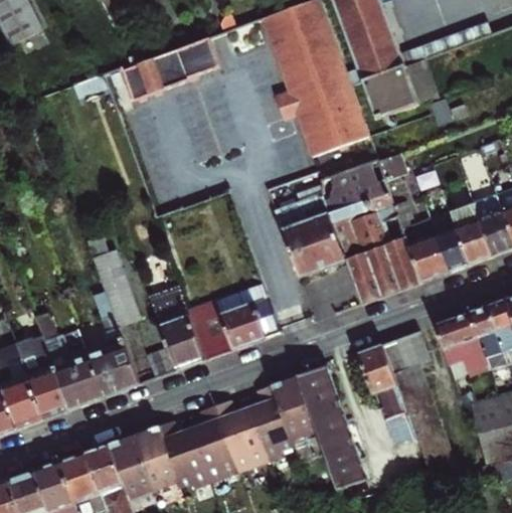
[(0,23),(10,42),(41,26),(27,0),(0,0),(0,23)]
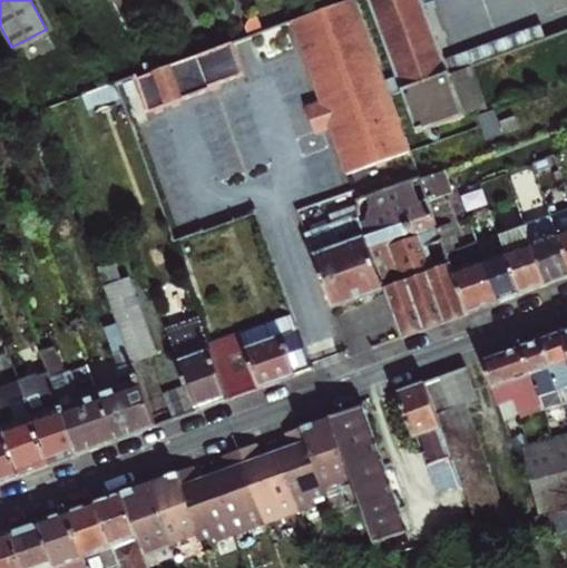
[(329,126),(340,157),(403,135),(390,96),(383,79),(355,0),(342,0),(292,19),(319,98),(329,126)]
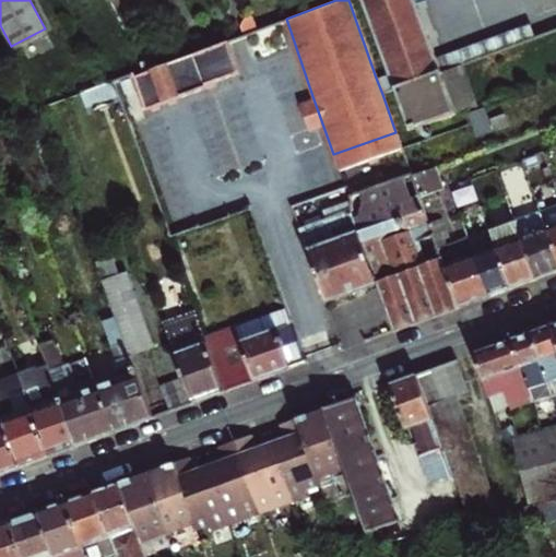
[(444,71),(438,58),(418,0),(363,0),(389,73),(376,78),(382,94),(393,90),(441,72),(444,71)]
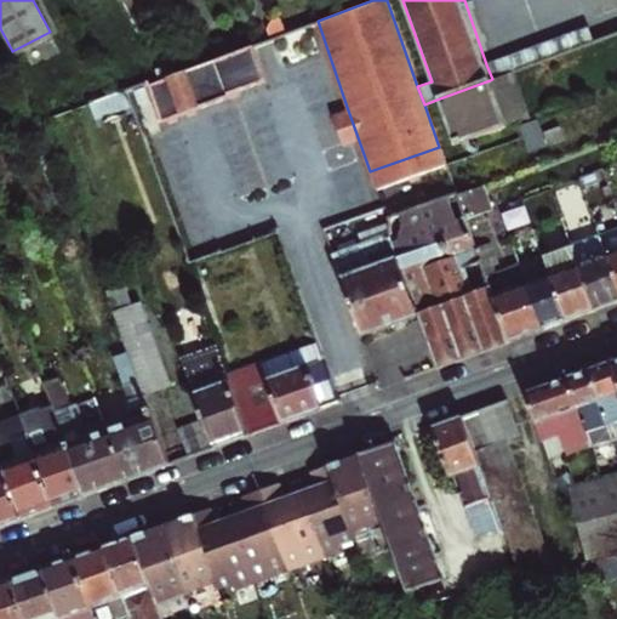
[(590,27),(486,64),(492,79),(514,71),(596,40),(590,27)]
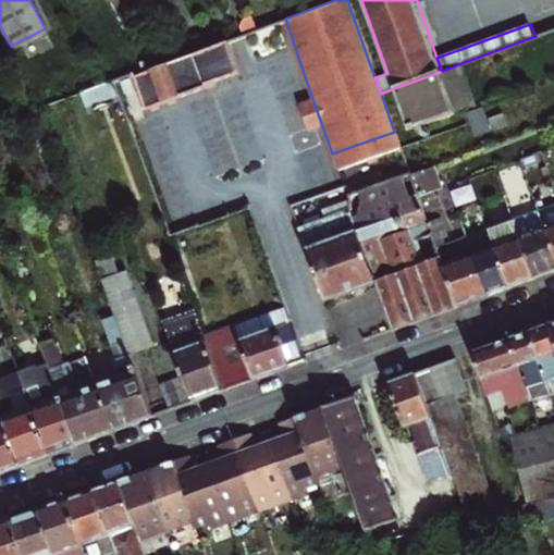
[(229,40),(128,77),(140,110),(208,84),(207,82),(239,70),(229,40)]
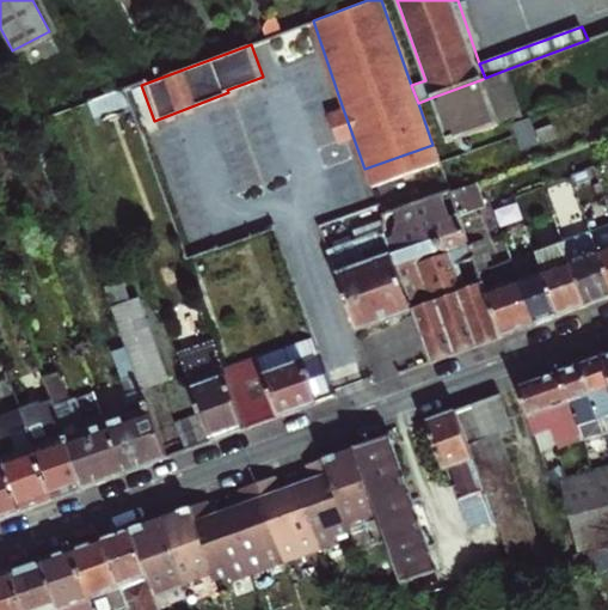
[(507,69),(485,78),(501,121),(523,113),(507,69)]
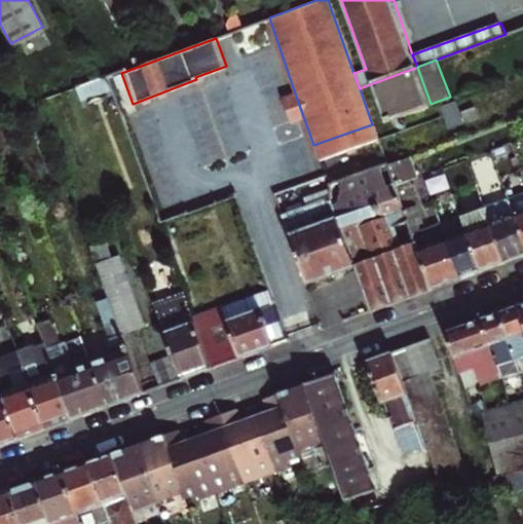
[(383,120),(428,105),(431,104),(417,67),(415,68),(370,84),(383,120)]
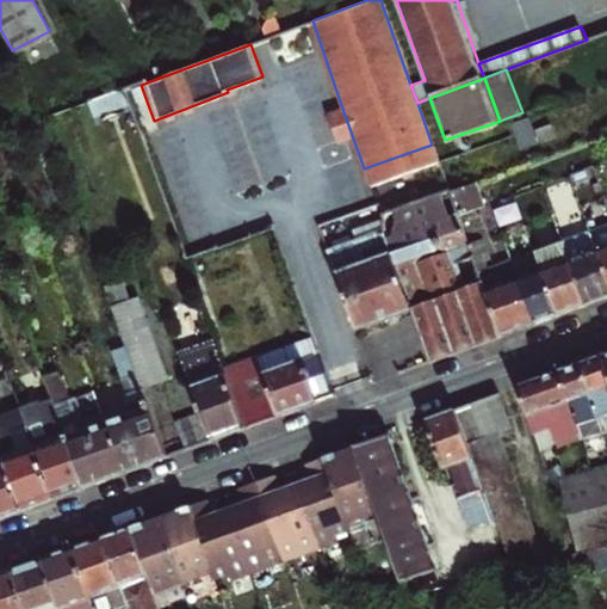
[(341,105),(327,110),(333,127),(336,140),(352,135),(341,105)]
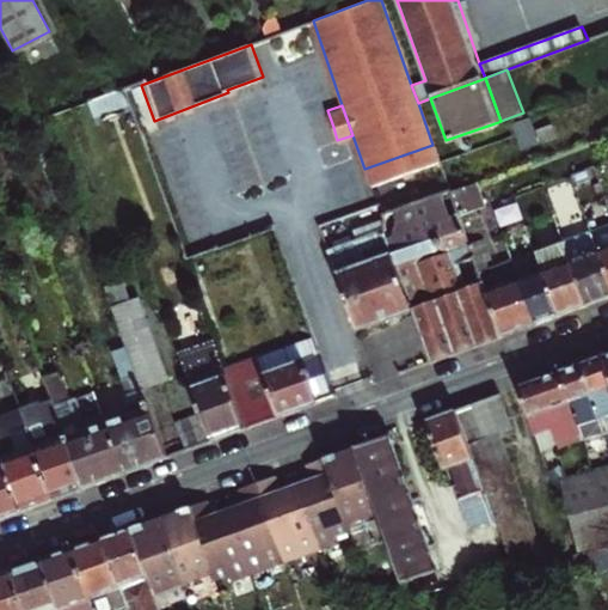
[(433,145),(364,169),(369,184),(437,160),(433,145)]
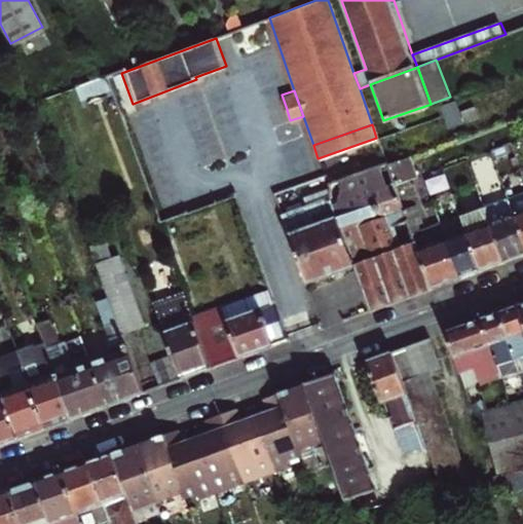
[(403,213),(394,187),(386,166),(385,161),(329,184),(331,188),(331,202),(306,211),(303,212),(288,217),(283,219),(307,284),(311,281),(353,266),(371,311),(405,299),(431,290),(412,239),(400,244),(394,223),(405,219),(403,213)]
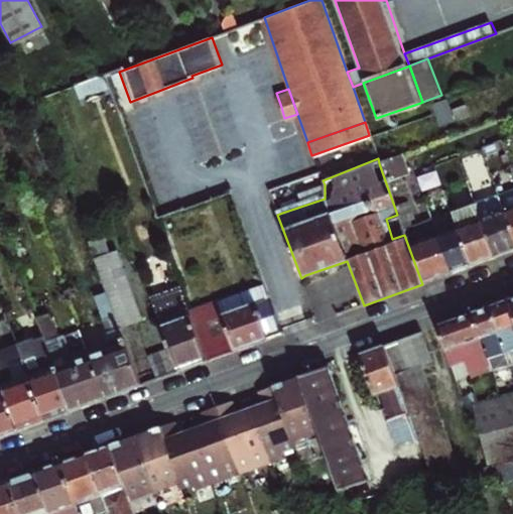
[(297,194),(300,207),(325,199),(325,184),(297,194)]
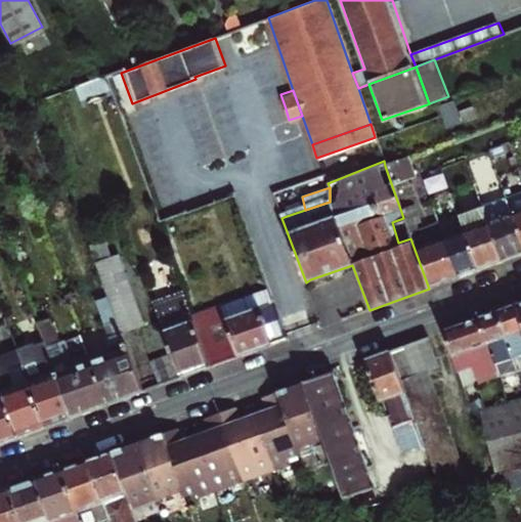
[(466,229),(480,270),(496,264),(505,261),(489,220),(475,224),(470,211),(462,189),(452,192),(466,229)]
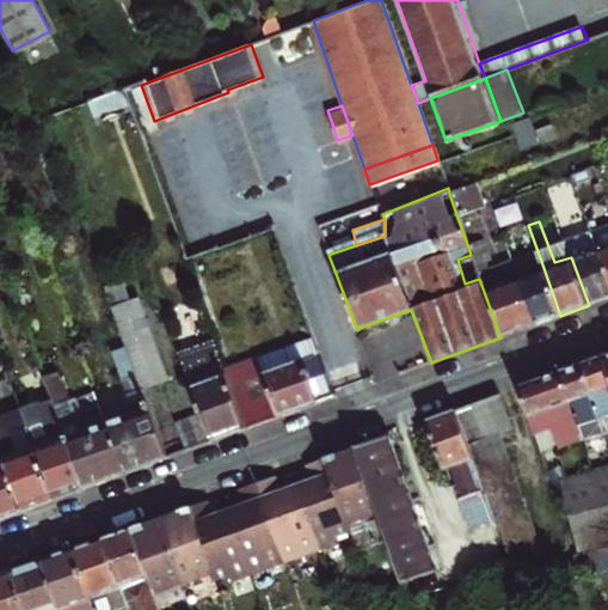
[(554,232),(559,243),(565,241),(562,230),(554,232)]
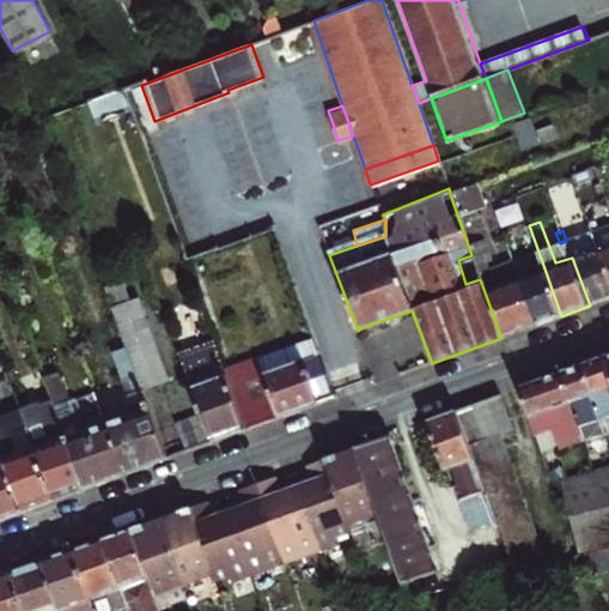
[(608,244),(606,246),(602,235),(594,239),(597,249),(608,282),(608,244)]
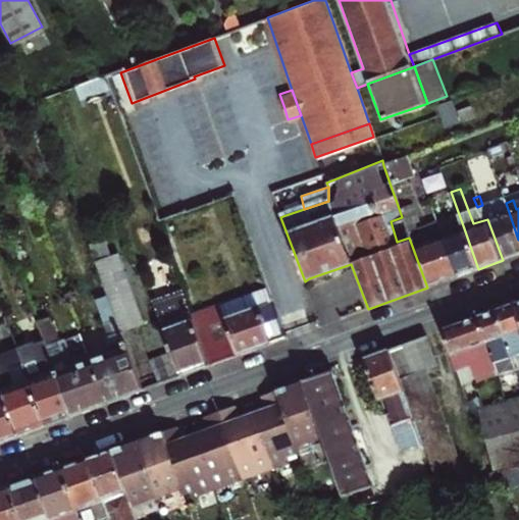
[(283,208),(286,215),(301,210),(298,203),(283,208)]
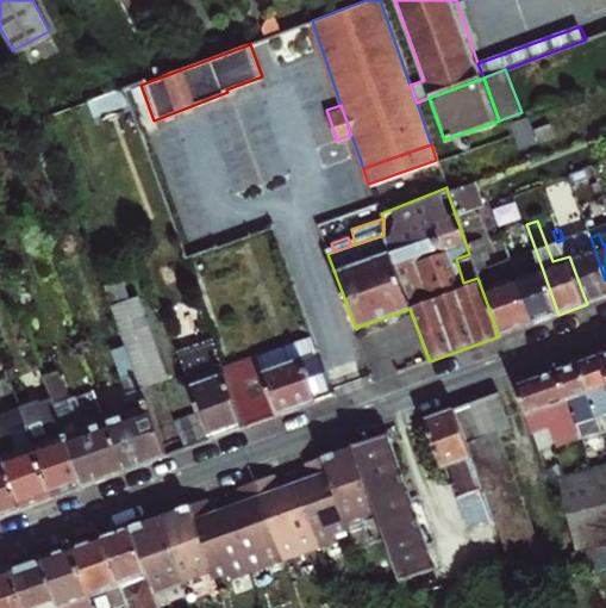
[(569,256),(567,247),(563,240),(557,242),(547,246),(553,261),(569,256)]
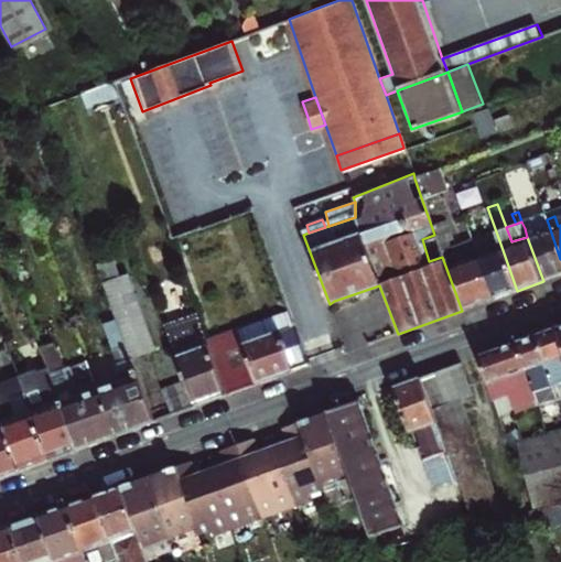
[(452,240),(445,223),(432,228),(434,235),(439,246),(452,240)]
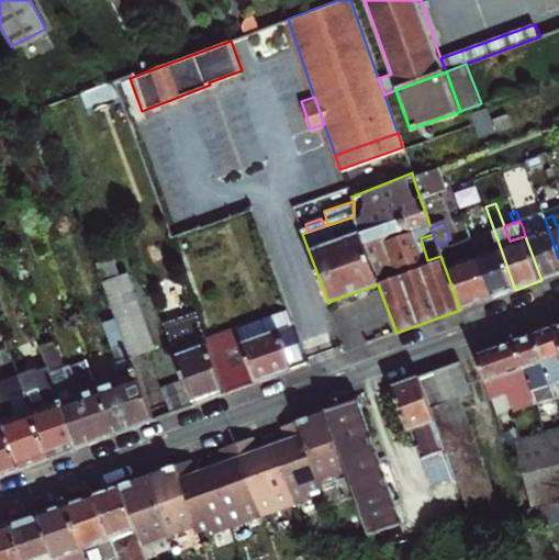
[(523,227),(525,236),(541,280),(552,276),(558,273),(558,258),(548,228),(534,234),(530,224),(523,227)]
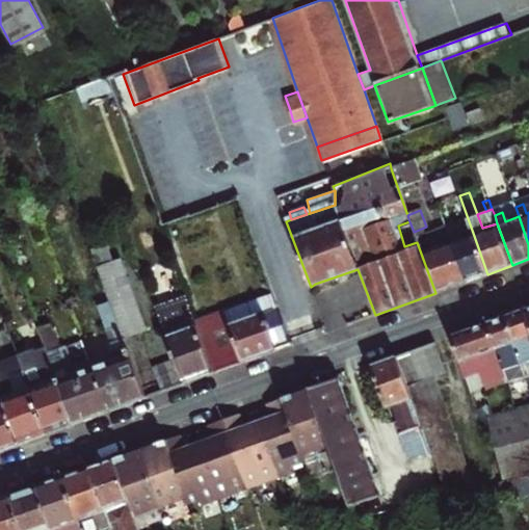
[(452,241),(466,282),(480,276),(487,274),(473,233),(460,237),(456,229),(448,231),(452,241)]
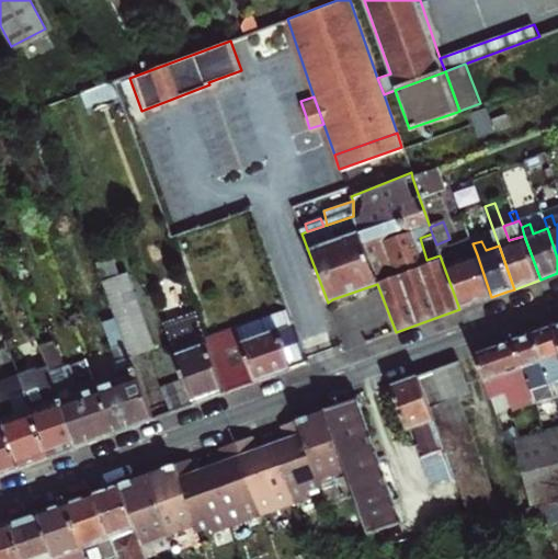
[(440,255),(459,309),(481,301),(491,297),(477,254),(452,263),(447,252),(440,255)]
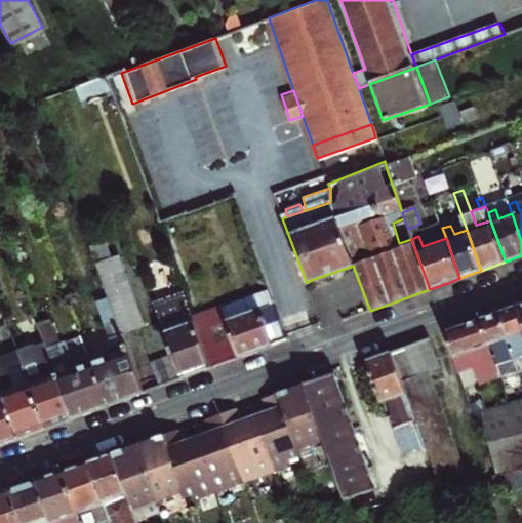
[(92,246),(123,333),(146,325),(121,255),(115,257),(108,241),(92,246)]
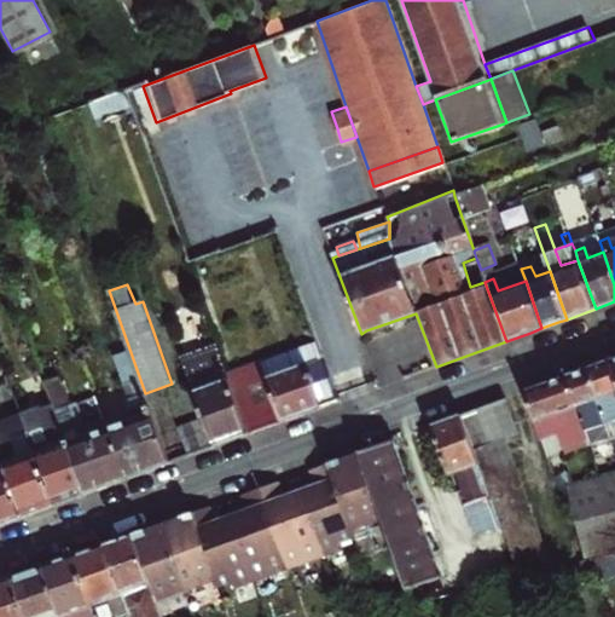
[(614,355),(602,359),(614,395),(614,355)]
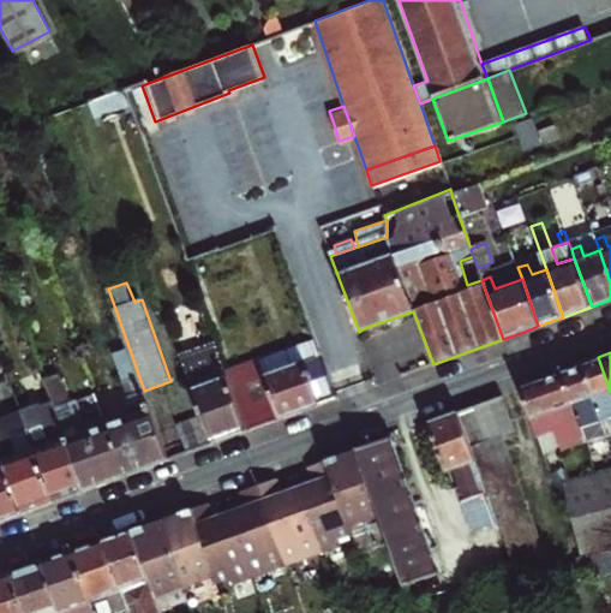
[(228,378),(247,432),(318,406),(340,398),(323,355),(261,378),(257,367),(228,378)]
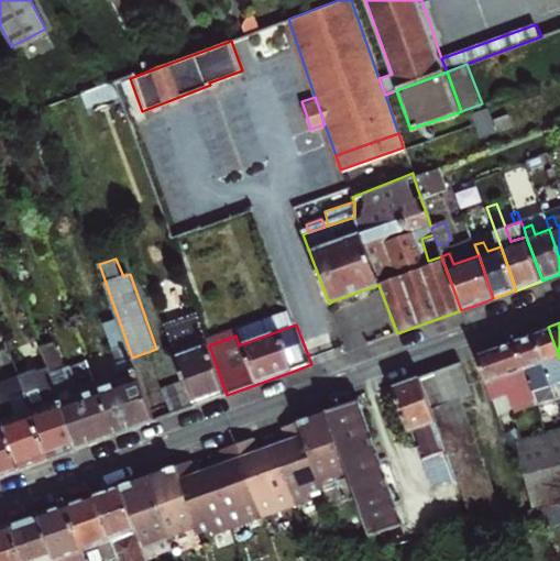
[(559,359),(548,327),(541,330),(530,333),(552,397),(559,395),(559,359)]
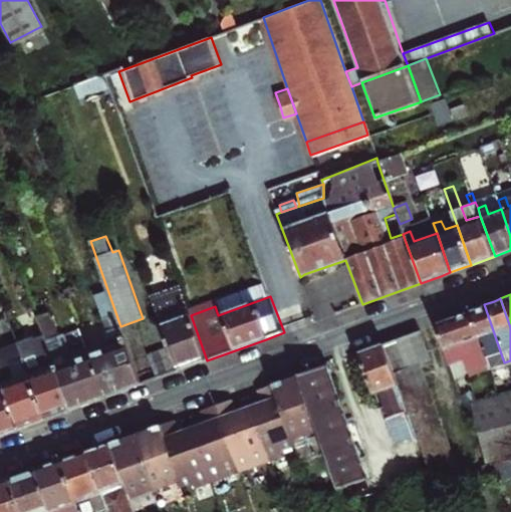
[(163,326),(171,346),(180,370),(197,364),(207,360),(191,315),(187,304),(179,307),(183,319),(163,326)]
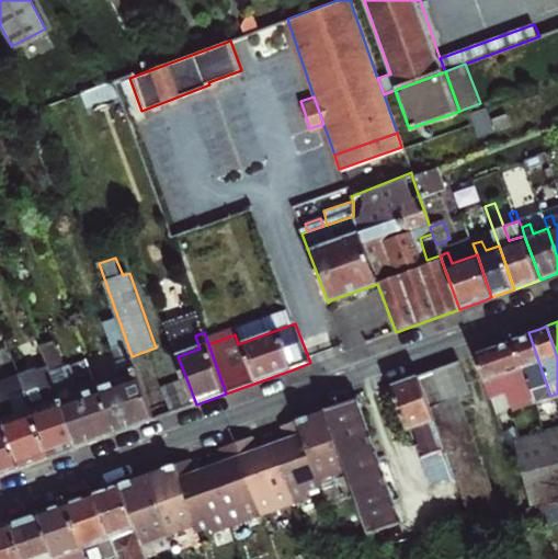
[(550,396),(528,332),(520,335),(510,340),(532,401),(550,396)]
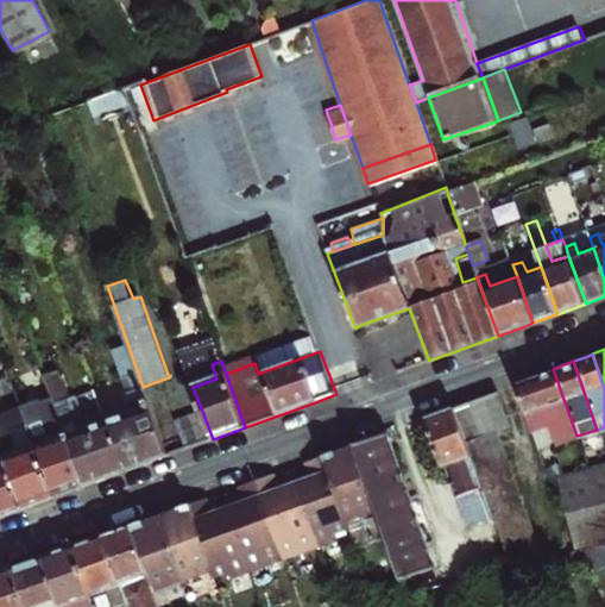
[(577,436),(553,369),(530,376),(510,383),(533,446),(550,442),(577,436)]
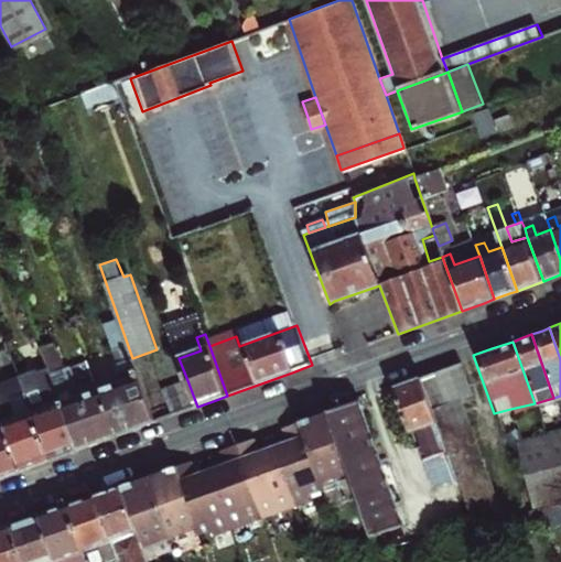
[(141,427),(155,422),(132,358),(92,373),(97,391),(114,436),(141,427)]
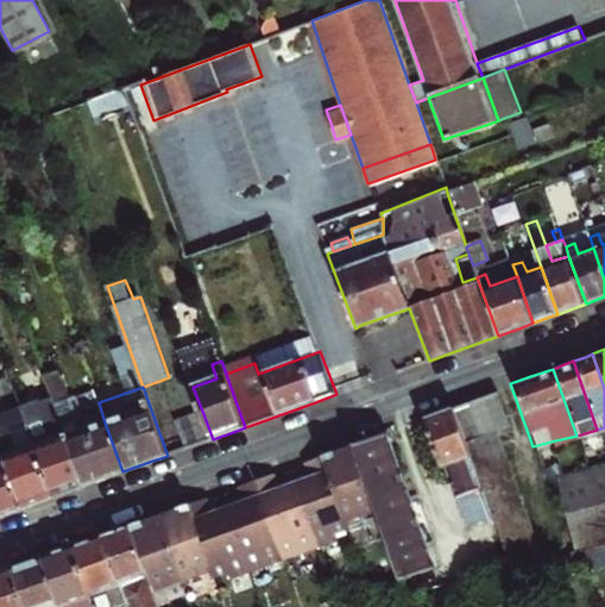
[(123,471),(105,423),(93,427),(94,432),(89,433),(82,414),(73,418),(61,389),(48,393),(49,395),(82,486),(108,476),(123,471)]
